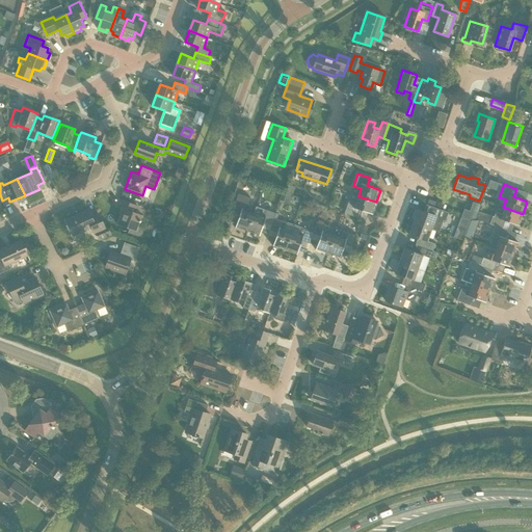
[(245,231),(251,213),(246,211),(250,197),(238,193),(232,211),(239,214),(235,228),(245,231)]
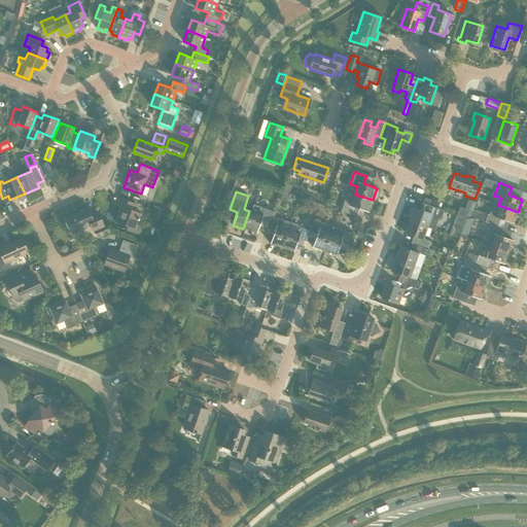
[(369,212),(373,200),(355,195),(352,201),(345,199),(341,211),(352,215),(355,207),(369,212)]
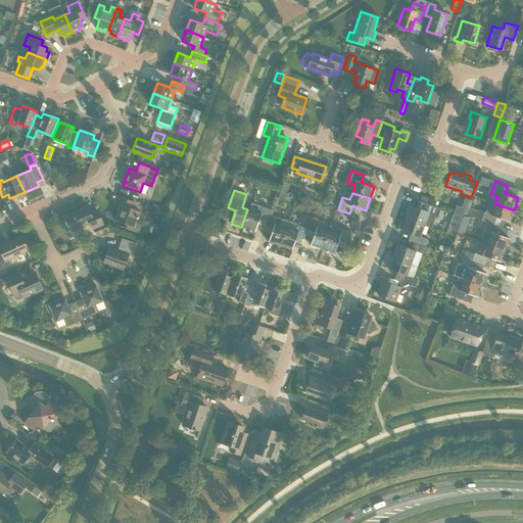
[(134,202),(119,196),(116,203),(121,204),(114,220),(127,225),(126,229),(132,231),(134,232),(137,232),(139,231),(140,230),(141,227),(140,225),(138,224),(137,223),(136,223),(140,211),(132,208),(134,202)]
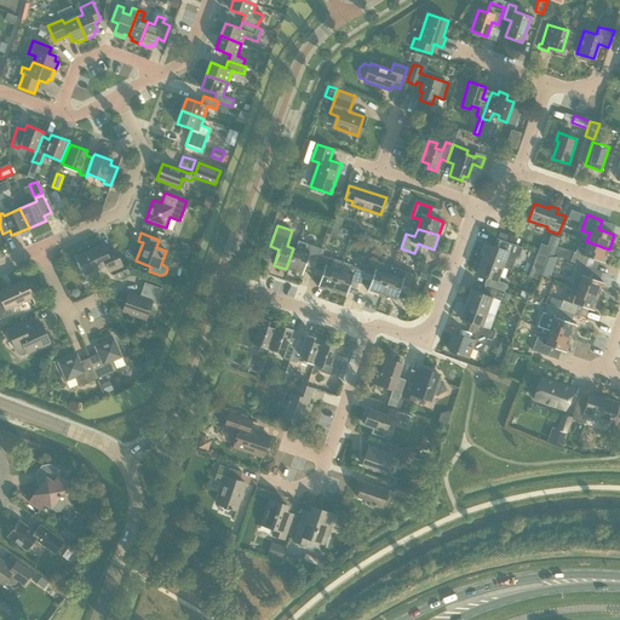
[(294,248),(293,248),(286,269),(302,275),(308,259),(315,262),(317,253),(319,254),(321,248),(298,240),(294,248)]
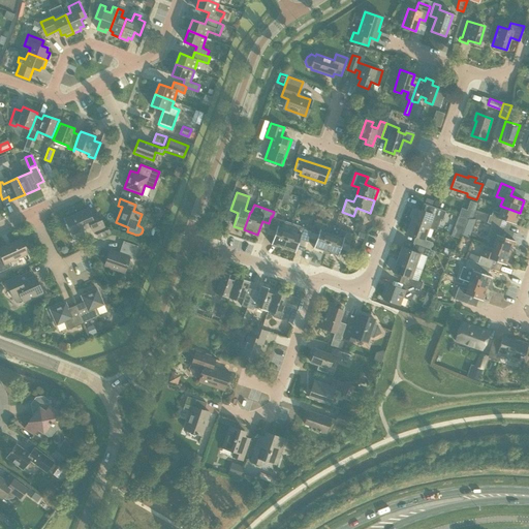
[(415,208),(411,221),(429,227),(433,214),(441,217),(444,211),(430,206),(428,212),(415,208)]
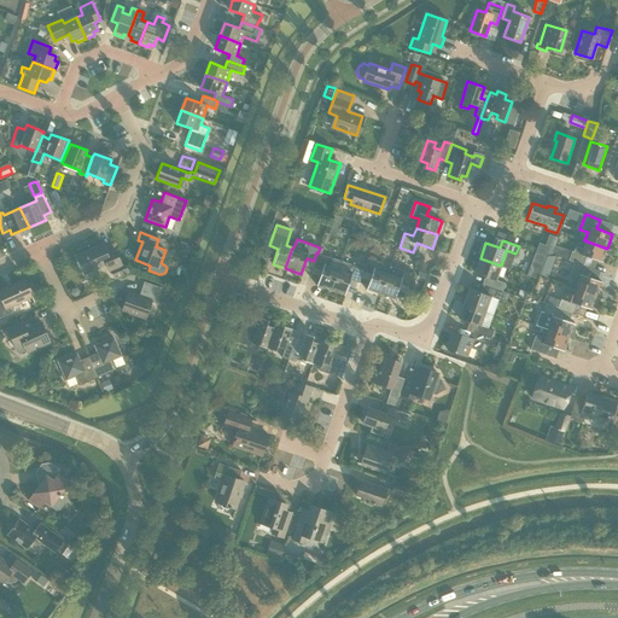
[(583,266),(583,264),(587,256),(602,262),(607,249),(584,240),(582,249),(576,246),(573,251),(572,251),(569,260),(575,262),(573,262),(583,266)]
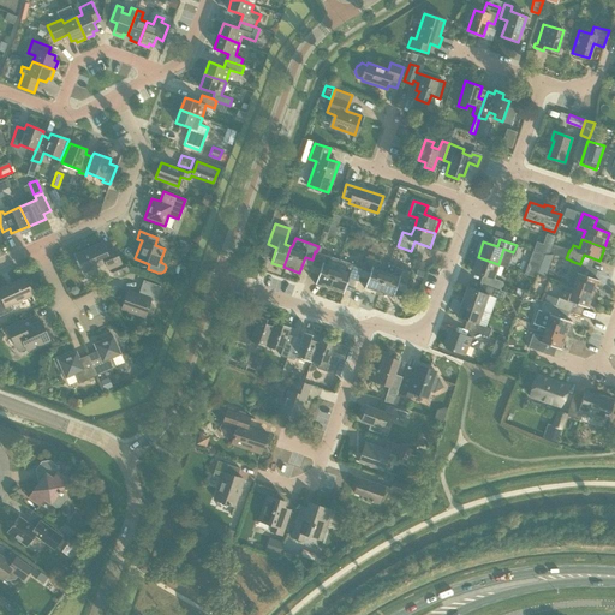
[(102,243),(76,254),(84,272),(106,262),(108,269),(121,263),(114,248),(106,251),(102,243)]
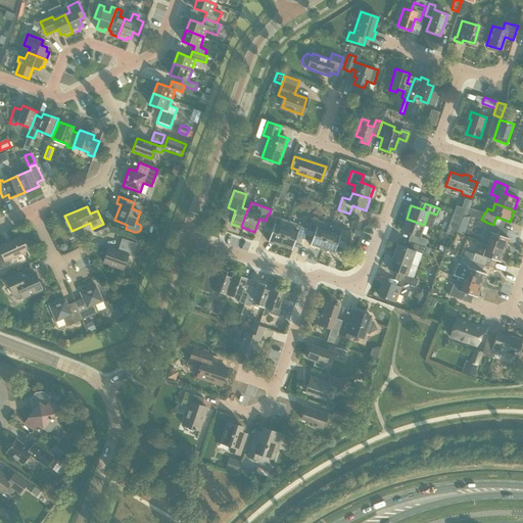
[(469,210),(457,206),(454,214),(462,217),(467,215),(469,210)]
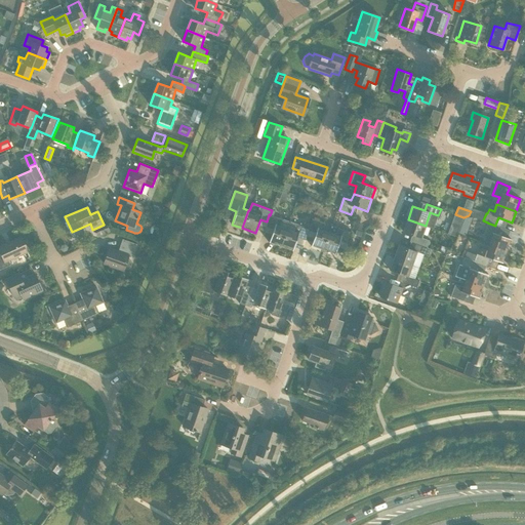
[(282,219),(270,215),(269,214),(267,221),(268,221),(266,227),(274,230),(269,242),(281,246),(289,221),(282,219)]
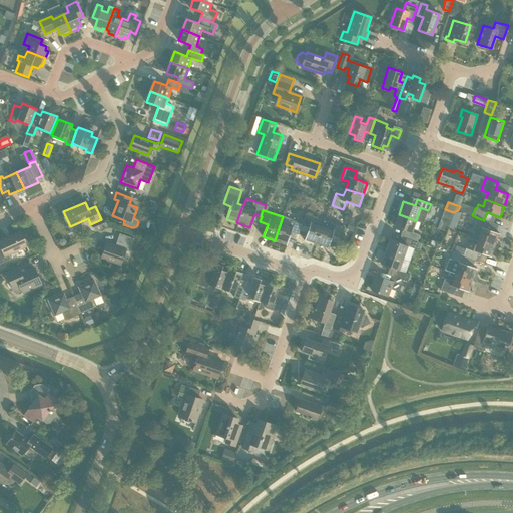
[(305,213),(302,223),(303,223),(303,225),(309,227),(304,240),(318,245),(324,227),(315,224),(317,217),(305,213)]
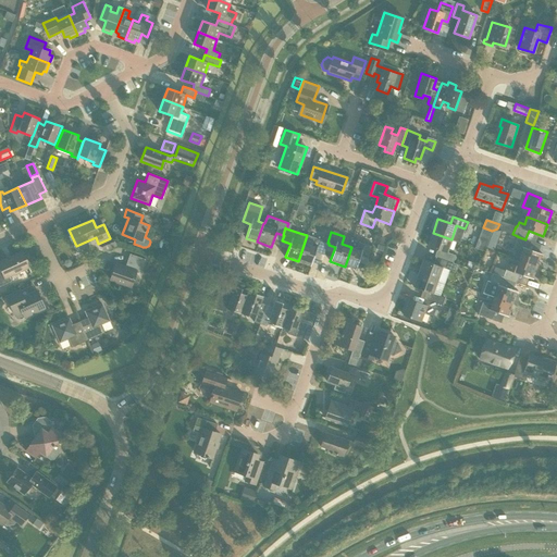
[(452,239),(433,233),(428,246),(441,250),(438,257),(453,262),(455,255),(446,251),(452,239)]
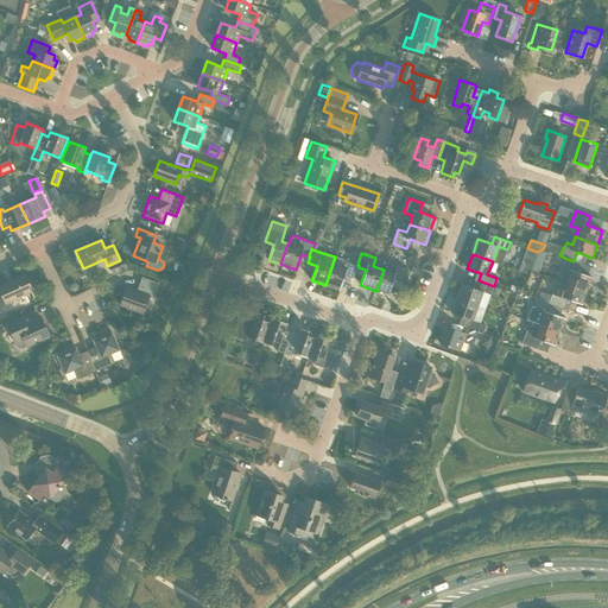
[(358,265),(335,257),(325,285),(339,290),(344,274),(353,278),(358,267),(359,267),(359,265),(358,265)]
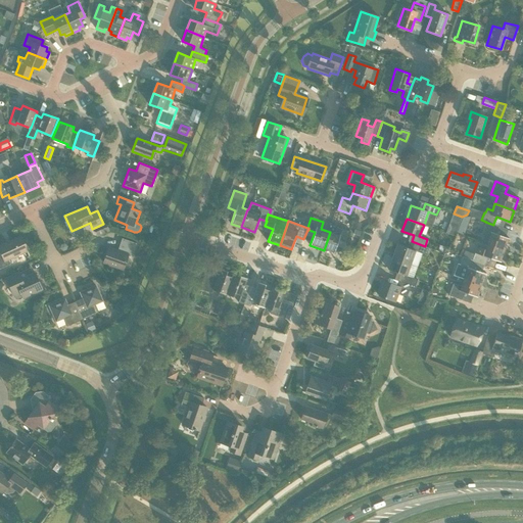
[(485,244),(505,250),(509,238),(495,233),(498,226),(493,224),(493,225),(485,222),(481,234),(488,237),(485,244)]
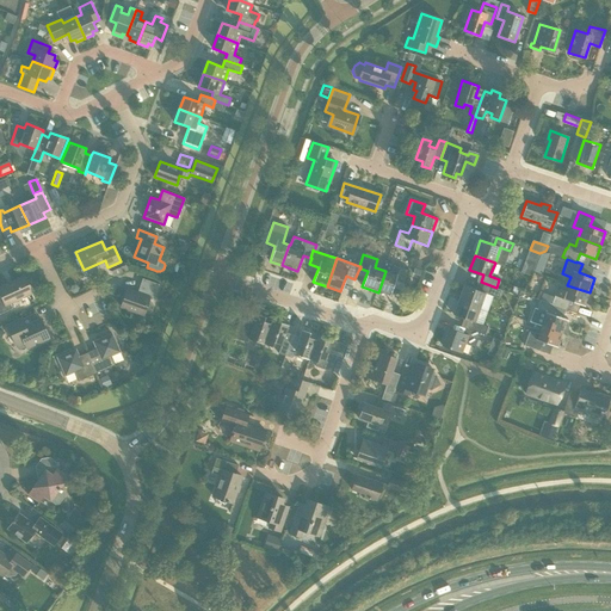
[(392,273),(386,271),(378,292),(390,296),(395,281),(403,284),(408,270),(394,265),(392,273)]
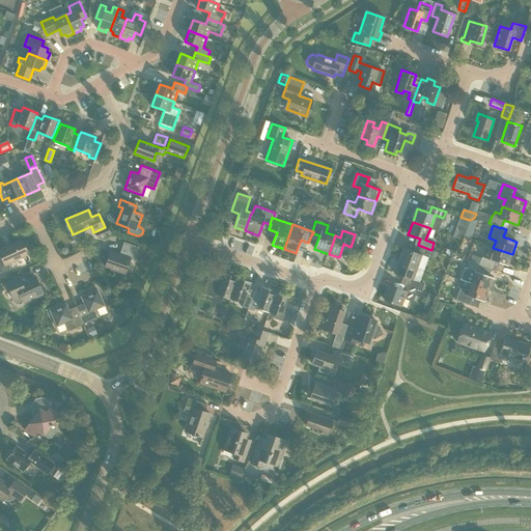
[(21,240),(0,248),(0,272),(10,268),(8,263),(28,254),(21,240)]
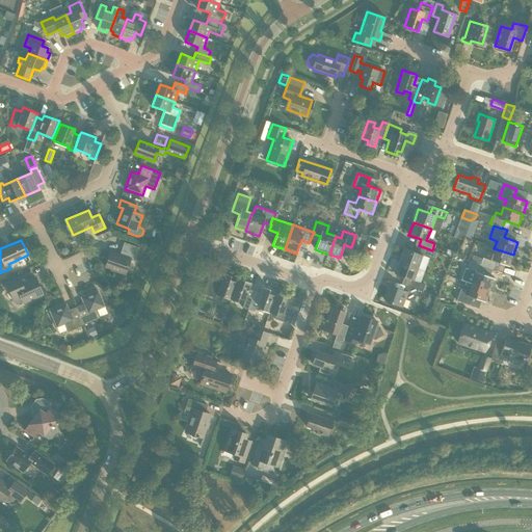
[(139,247),(124,242),(120,255),(110,251),(105,267),(125,274),(130,259),(134,260),(139,247)]
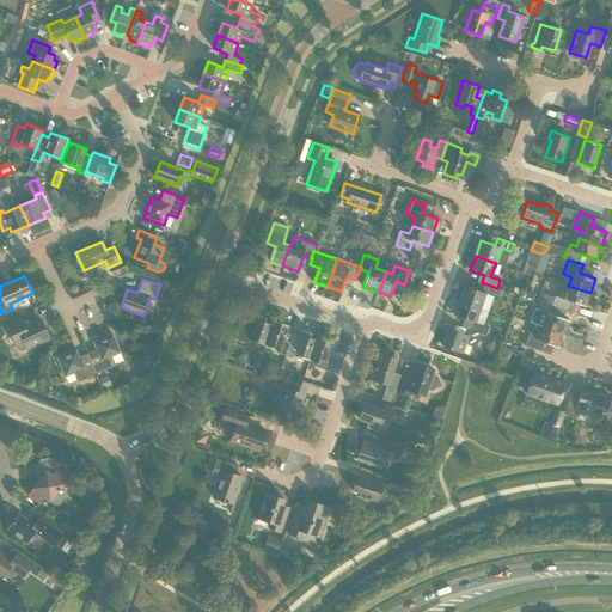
[(459,300),(481,307),(485,293),(499,298),(501,291),(484,285),(482,292),(465,286),(459,300)]
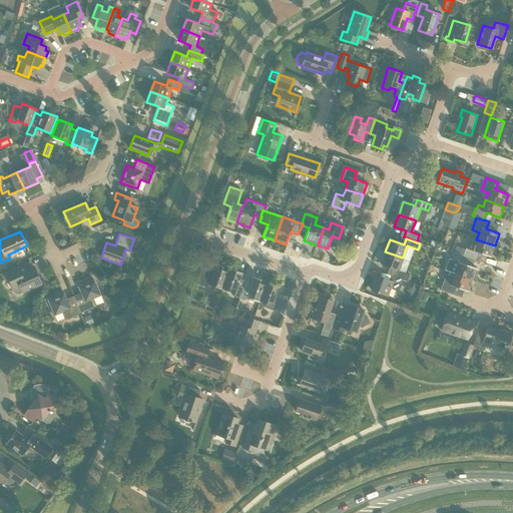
[(453,252),(466,257),(475,260),(478,252),(491,257),(495,245),(476,239),(474,244),(468,241),(465,248),(456,245),(453,252)]
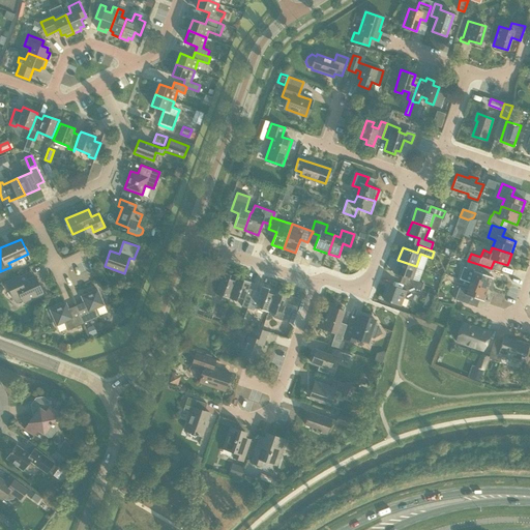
[(411,278),(416,266),(398,260),(393,272),(408,277),(406,285),(420,290),(422,283),(411,278)]
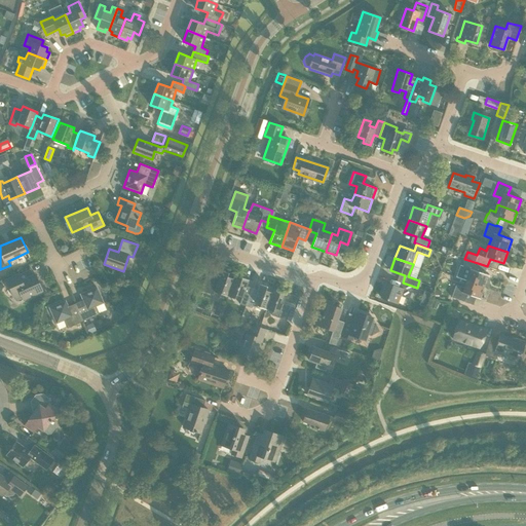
[(464,280),(484,287),(488,274),(475,270),(478,263),(464,259),(462,266),(470,268),(464,280)]
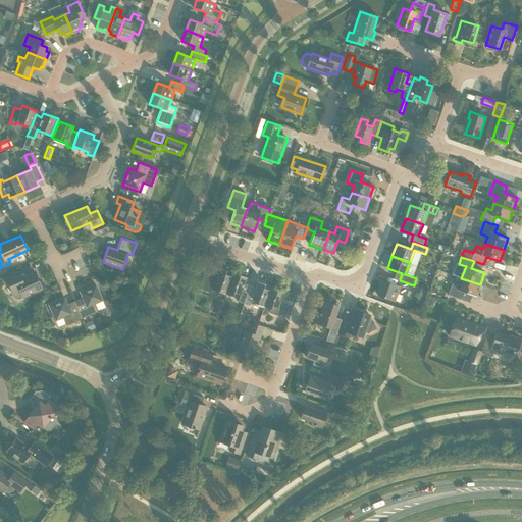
[(212,290),(226,294),(231,276),(225,274),(226,270),(219,268),(218,271),(206,266),(199,288),(211,293),(212,290)]
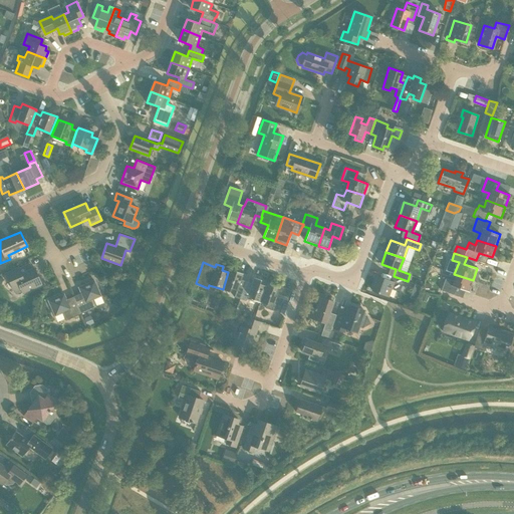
[(18,268),(5,274),(12,289),(19,286),(22,293),(42,284),(34,268),(21,274),(18,268)]
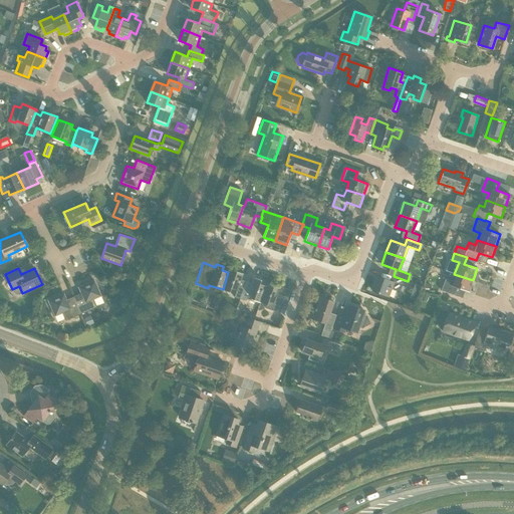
[(228,272),(223,289),(229,291),(228,295),(234,297),(240,299),(245,285),(239,283),(243,273),(236,271),(235,274),(228,272)]
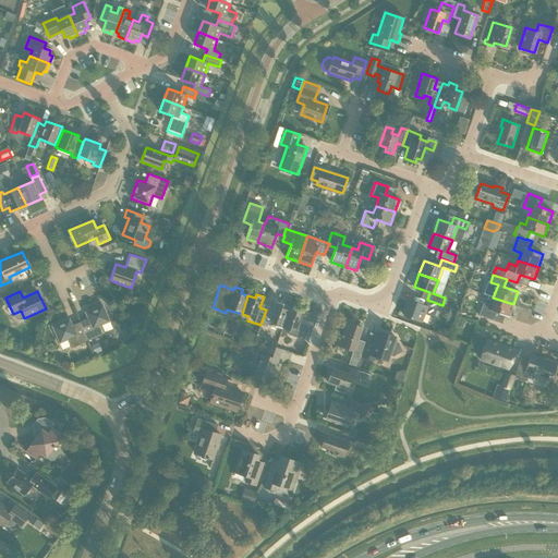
[(509,317),(513,304),(493,298),(490,304),(483,302),(478,315),(492,319),(495,312),(509,317)]
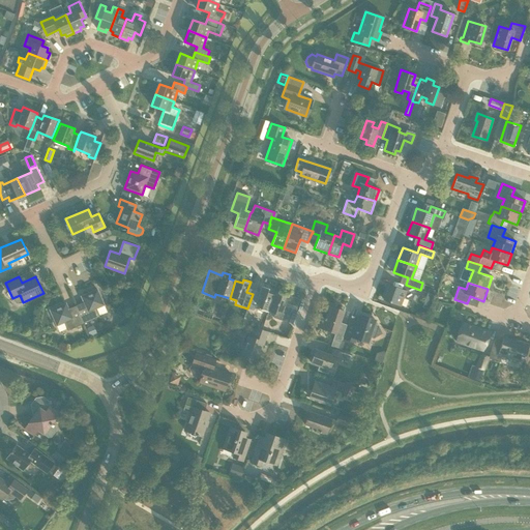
[(402,289),(389,285),(383,299),(400,305),(403,297),(412,300),(416,289),(404,284),(402,289)]
